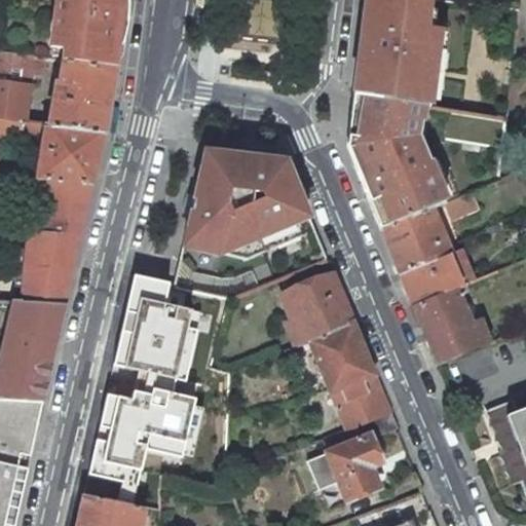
[(54,0),(54,2),(49,48),(64,50),(62,61),(114,68),(120,20),(118,20),(119,0),(54,0)]
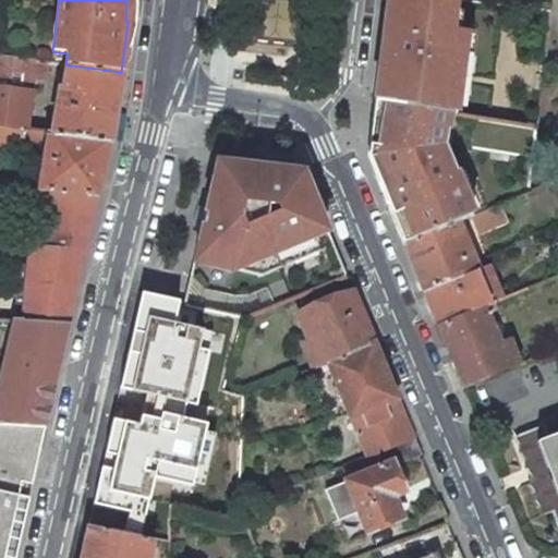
[(448,0),(386,0),(380,40),(384,41),(383,52),(374,101),(449,113),(457,57),(470,59),(473,34),(458,32),(445,29),(448,0)]
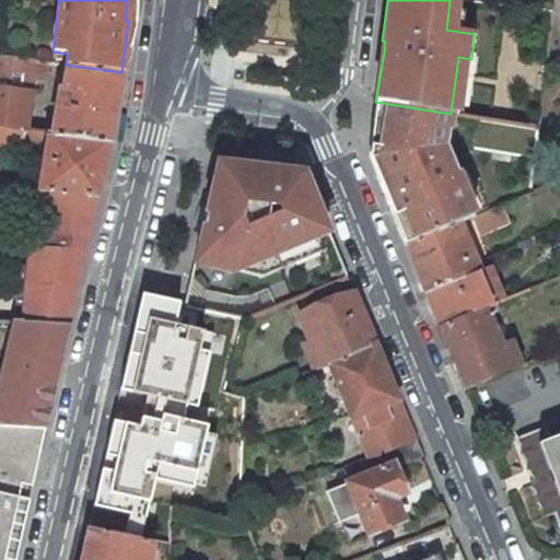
[(455,0),(450,0),(446,30),(459,32),(462,12),(454,11),(455,2),(455,0)]
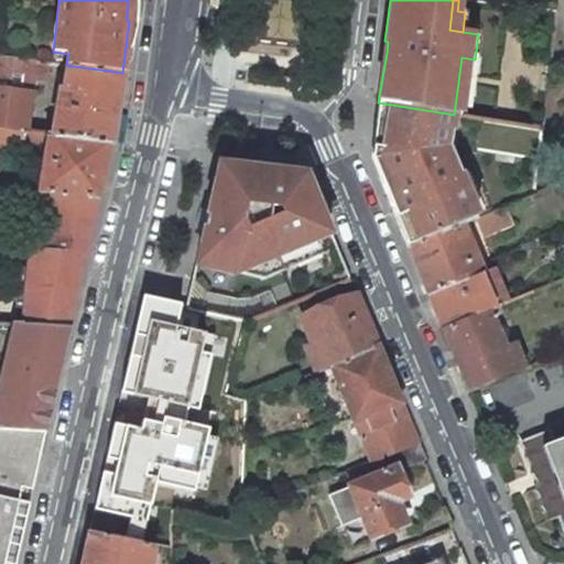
[(50,63),(0,56),(0,127),(26,131),(32,80),(47,82),(50,63)]
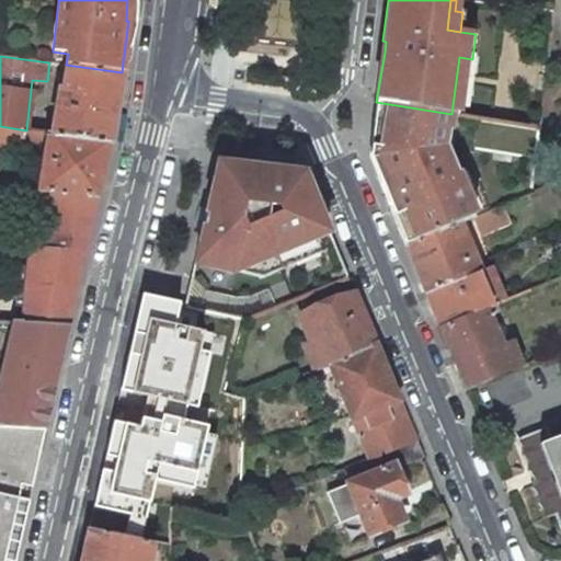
[(470,75),(472,59),(459,57),(451,114),(457,115),(459,104),(466,105),(469,83),(470,75)]
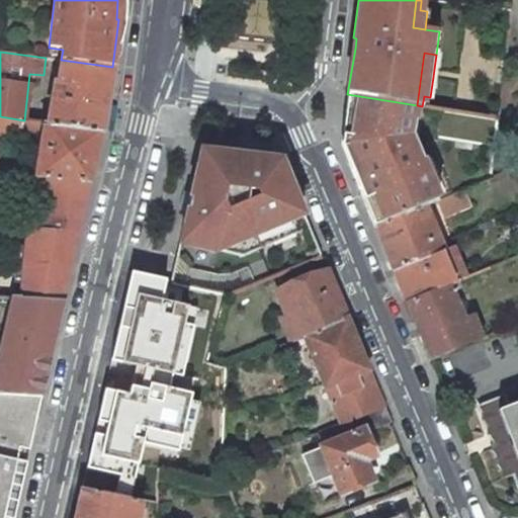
[(112,67),(61,60),(59,81),(56,81),(49,123),(102,131),(112,67)]
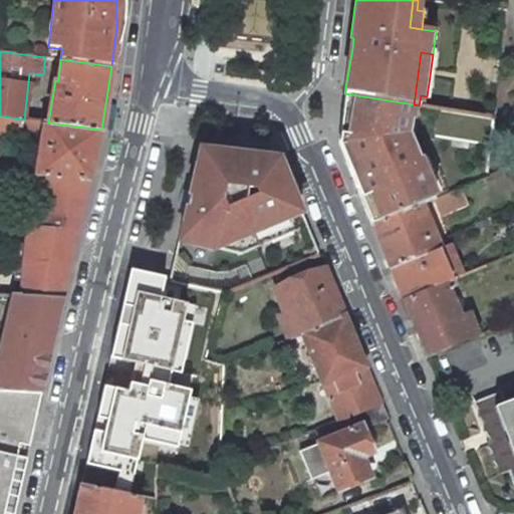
[(352,158),(360,179),(353,181),(372,227),(420,205),(430,200),(431,200),(437,198),(416,147),(410,146),(414,104),(344,93),(345,136),(352,138),(352,158)]
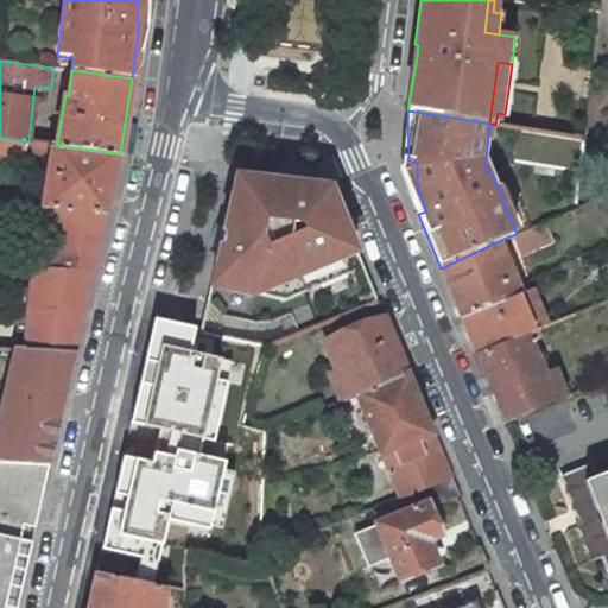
[(0,137),(0,158),(27,163),(27,156),(29,141),(0,137)]
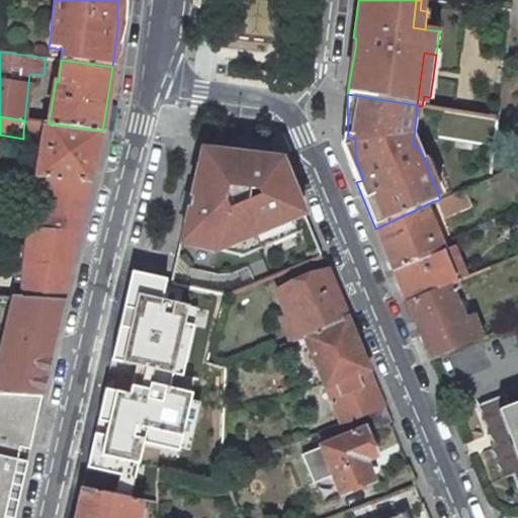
[(49,123),(24,120),(23,133),(42,136),(35,176),(49,177),(90,182),(102,131),(49,123)]
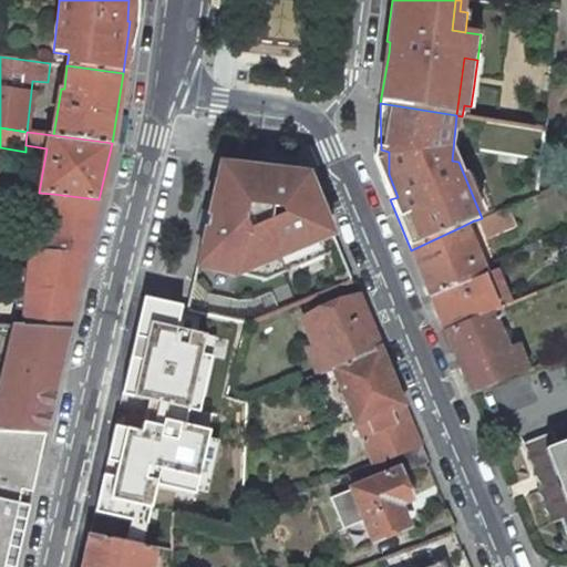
[(381,150),(381,178),(390,199),(398,197),(389,174),(389,152),(381,150)]
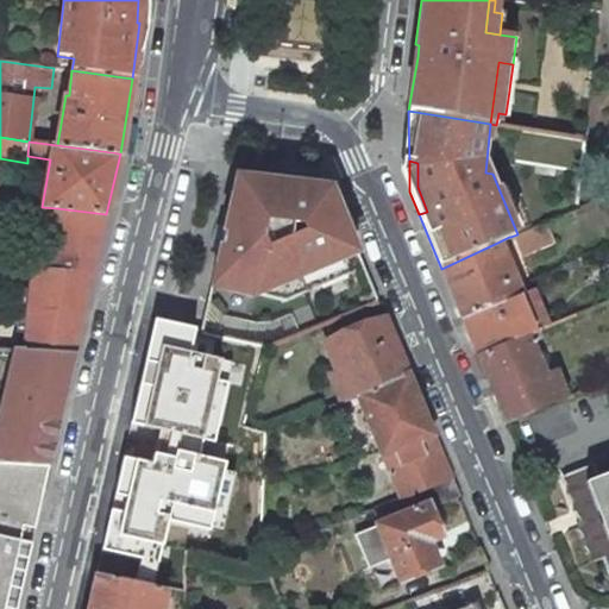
[(332,186),(236,174),(207,289),(211,290),(255,299),(263,296),(282,302),(306,292),(302,283),(316,276),(320,287),(355,272),(349,258),(358,255),(359,253),(332,186)]
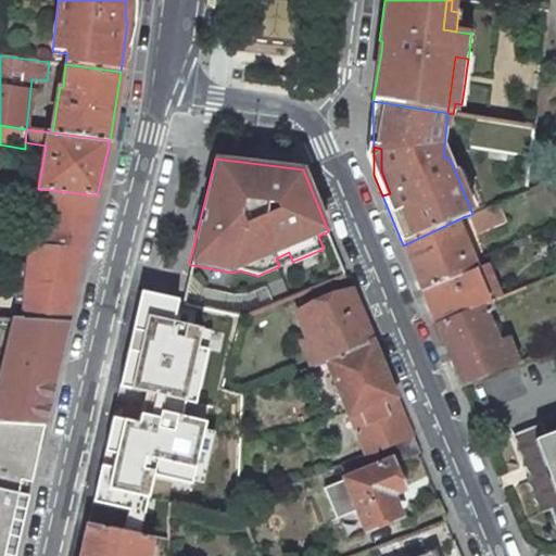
[(38,189),(32,247),(45,247),(52,190),(38,189)]
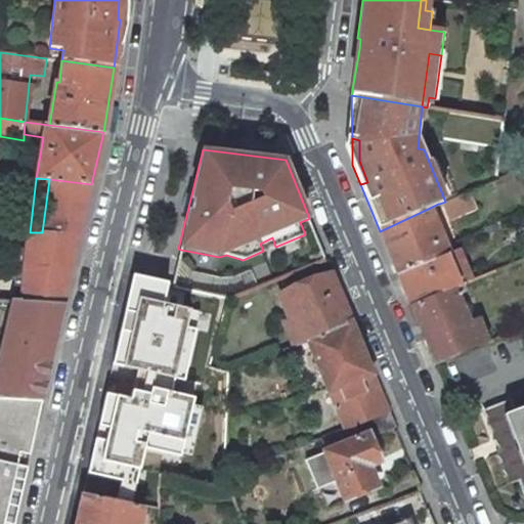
[(91,184),(49,179),(42,232),(80,234),(91,184)]
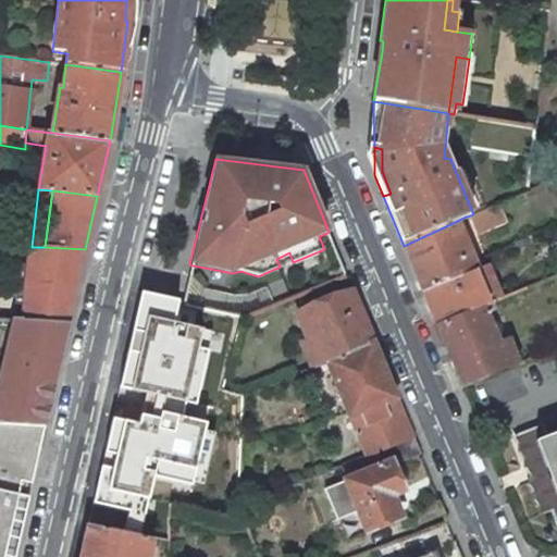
[(475,238),(508,224),(500,203),(473,214),(467,217),(466,217),(475,238)]
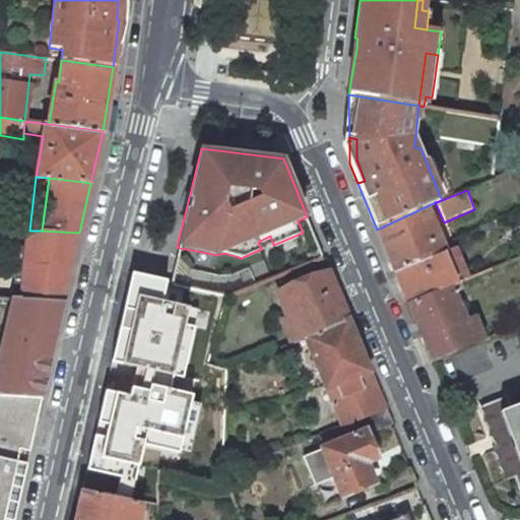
[(425,207),(377,230),(394,272),(446,251),(430,216),(425,207)]
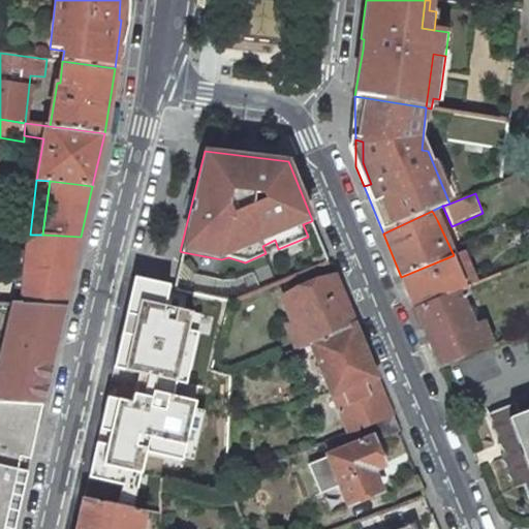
[(30,235),(18,234),(18,241),(28,242),(21,305),(65,308),(81,237),(42,235),(30,235)]
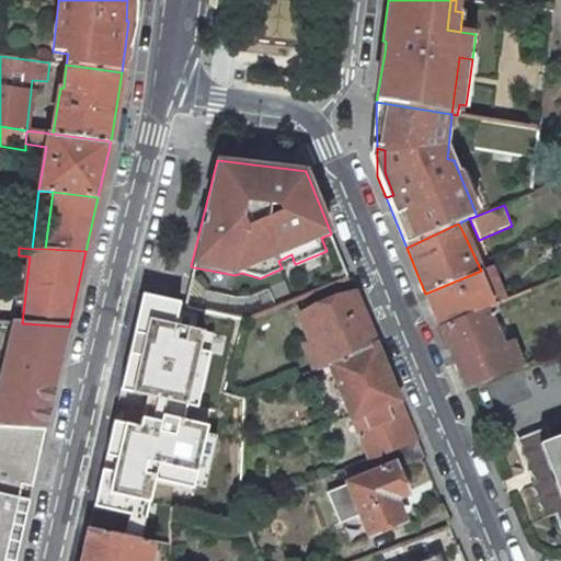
[(481,271),(425,294),(439,328),(495,305),(505,300),(491,266),(481,271)]
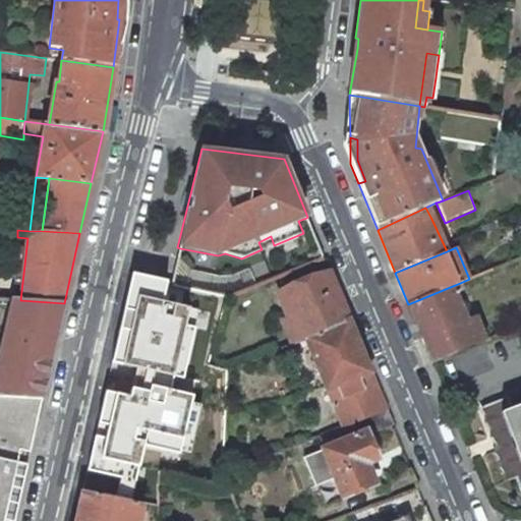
[(306,339),(350,322),(329,272),(283,291),(294,316),(283,322),(293,345),(306,339)]
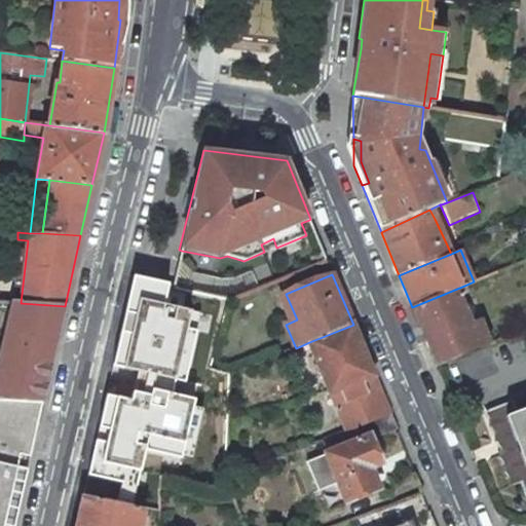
[(174,288),(133,278),(84,495),(159,510),(164,477),(230,490),(227,482),(225,476),(230,374),(210,369),(230,301),(174,288)]
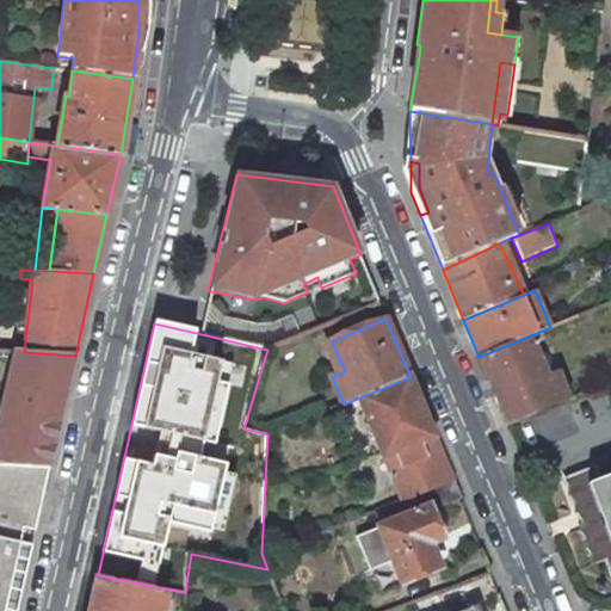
[(539,332),(479,357),(506,425),(569,400),(557,370),(547,374),(534,343),(543,339),(539,332)]
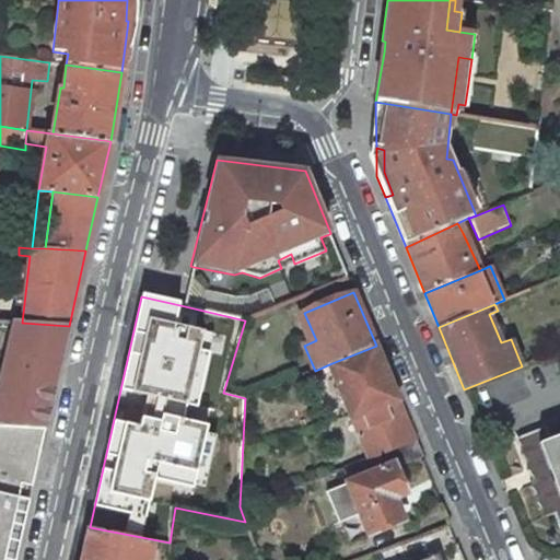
[(22,323),(14,322),(0,382),(0,423),(46,427),(69,326),(22,323)]
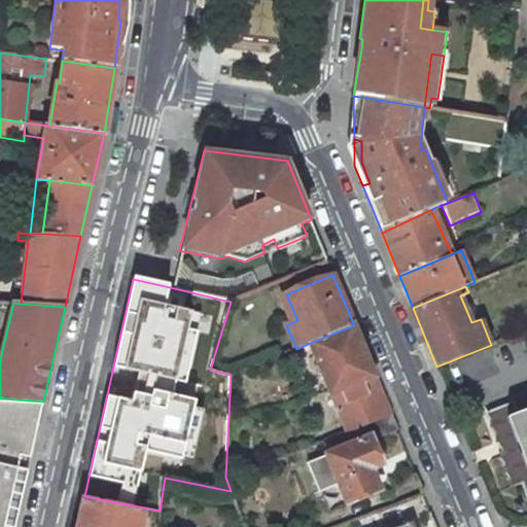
[(376,377),(354,325),(310,343),(347,432),(391,415),(376,377)]
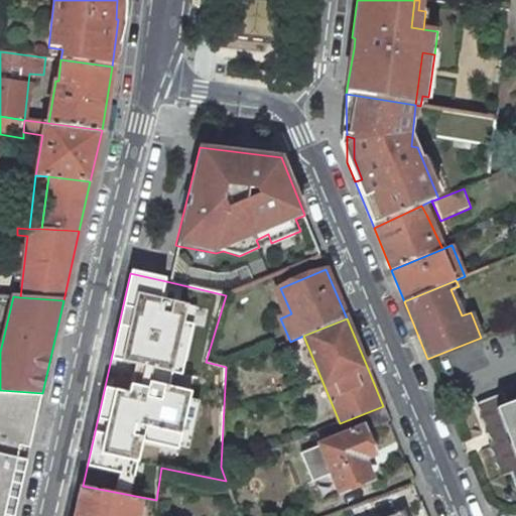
[(515,387),(479,402),(494,444),(491,445),(496,460),(502,475),(509,473),(515,487),(515,486),(515,387)]
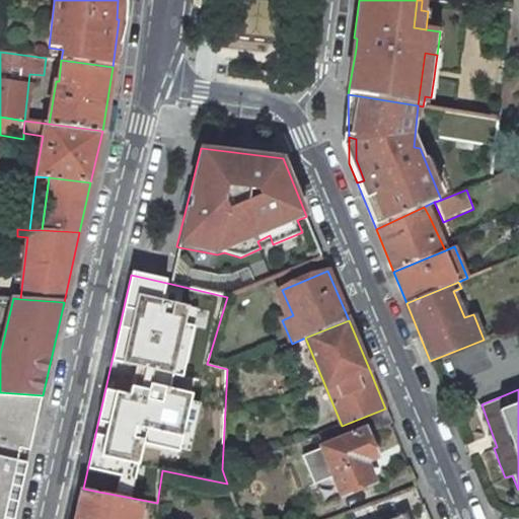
[(0,456),(26,463),(30,447),(43,395),(0,392),(0,456)]
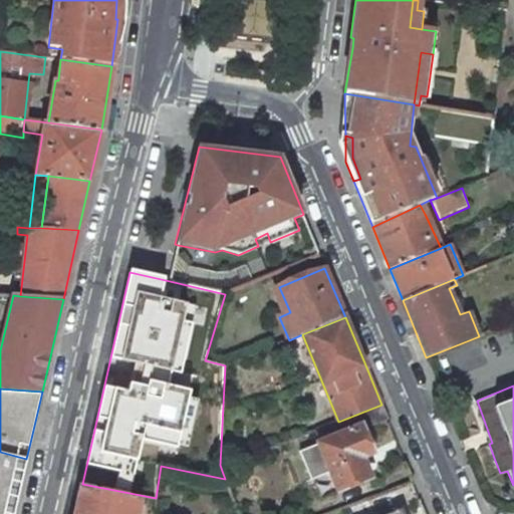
[(387,419),(381,405),(338,422),(318,430),(323,441),(299,451),(311,479),(331,471),(338,489),(369,477),(360,456),(370,452),(361,429),(387,419)]
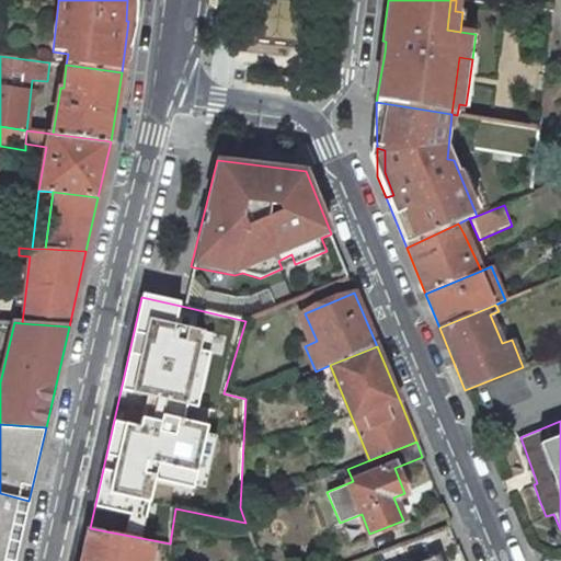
[(0,560),(0,534),(20,539),(29,501),(0,493),(0,560)]
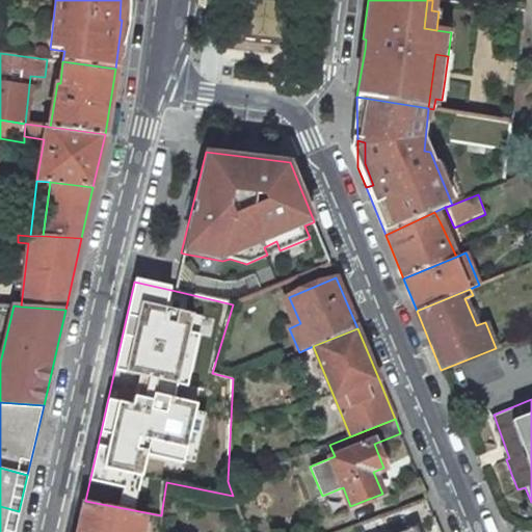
[(85,501),(77,531),(141,531),(147,512),(85,501)]
